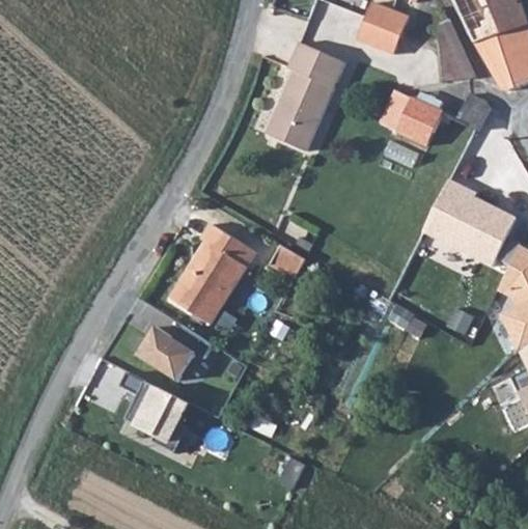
[(393,0),(393,1),(416,12),(418,0),(393,0)]
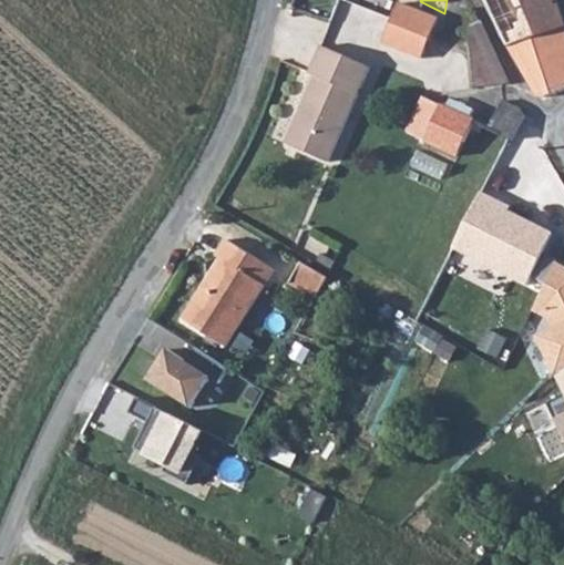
[(485,0),(508,44),(563,24),(555,0),(485,0)]
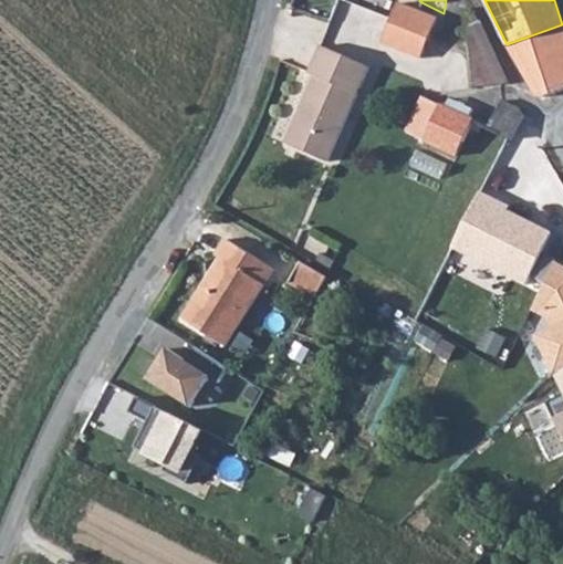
[(394,1),(378,40),(418,56),(435,16),(394,1)]
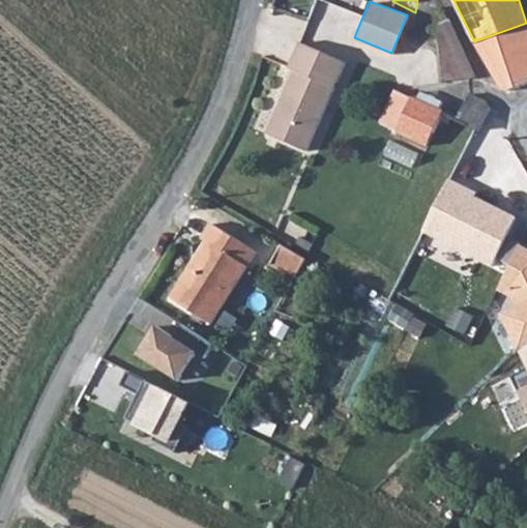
[(451,26),(447,17),(433,21),(442,80),(474,78),(451,26)]
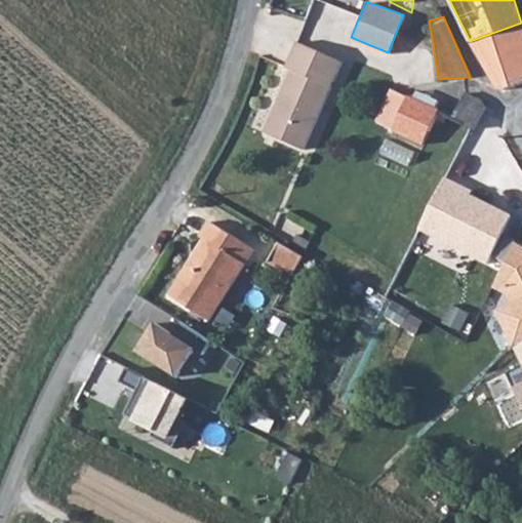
[(521,22),(521,23),(470,41),(494,83),(502,86),(521,78),(521,22)]
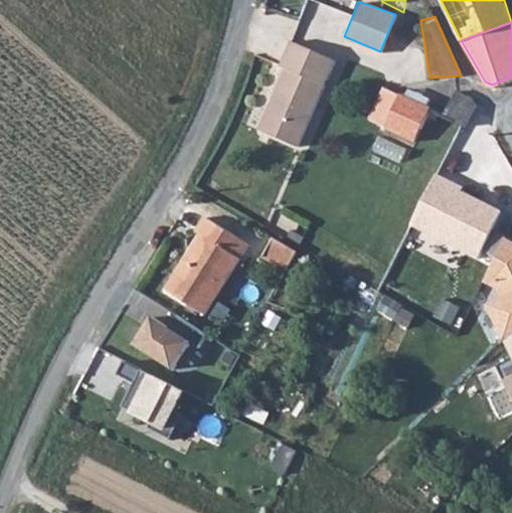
[(292,145),(332,59),(290,39),(278,64),(284,67),(256,129),(292,145)]
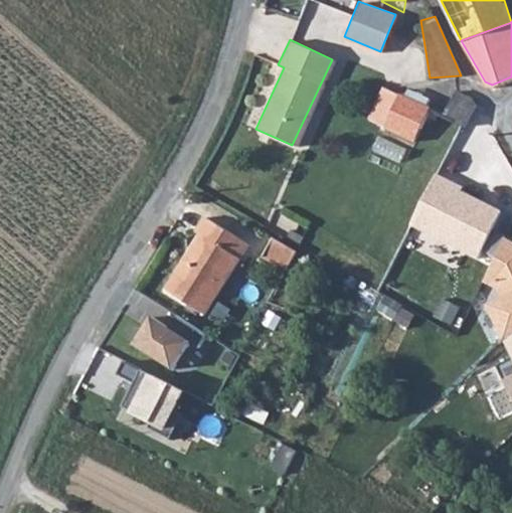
[(366,119),(381,126),(397,94),(381,87),(366,119)]
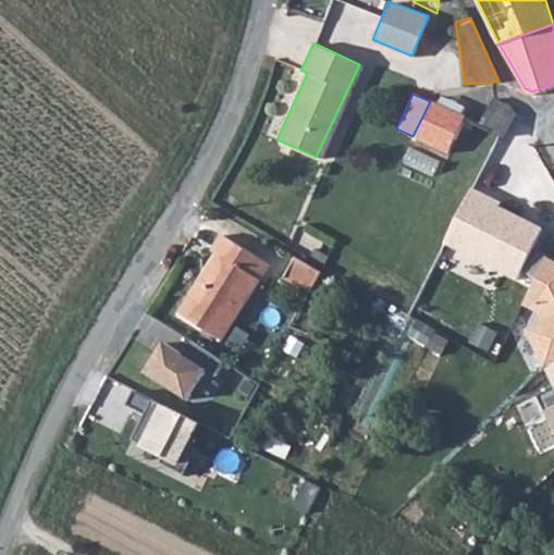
[(490,95),(475,120),(502,134),(514,112),(508,102),(490,95)]
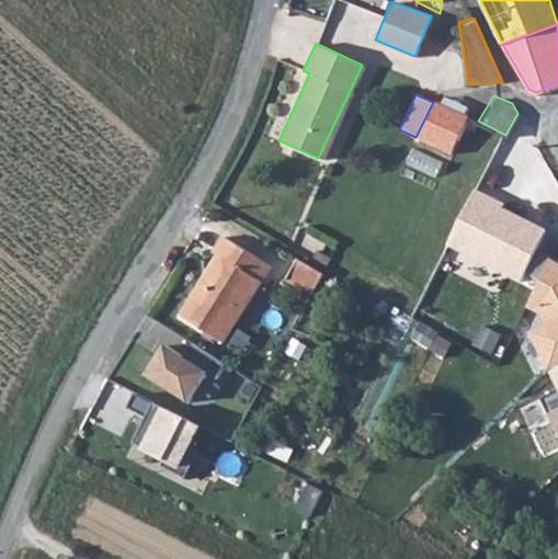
[(433,102),(416,137),(448,152),(465,117),(463,116),(466,109),(443,97),(439,105),(433,102)]
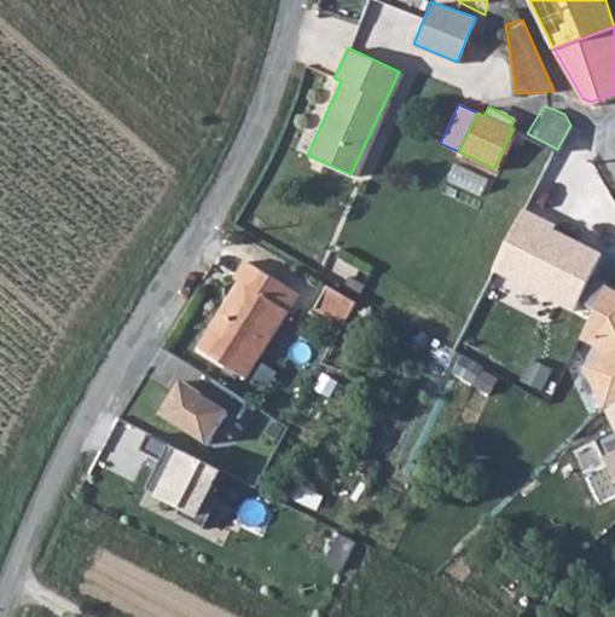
[(526,209),(493,269),(573,312),(603,257),(547,226),(549,221),(526,209)]
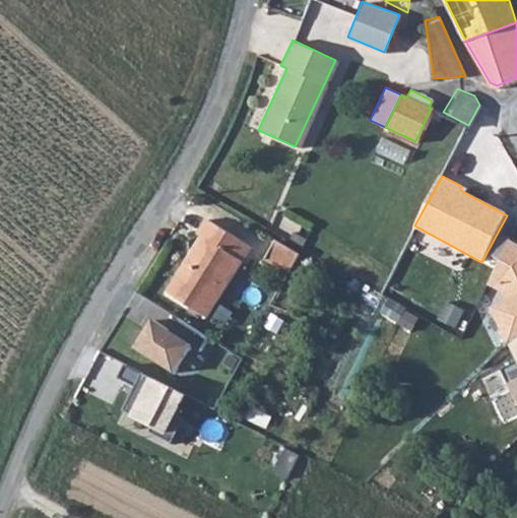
[(182,263),(164,295),(204,318),(246,246),(201,219),(191,237),(201,242),(187,266),(182,263)]
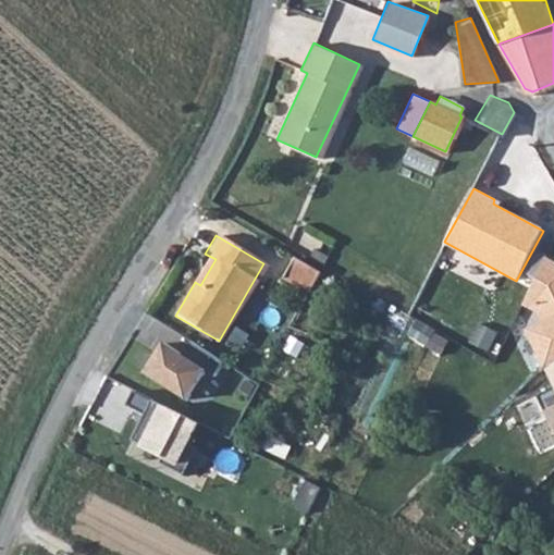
[(553,260),(542,255),(520,305),(533,310),(526,330),(546,368),(553,365),(553,260)]
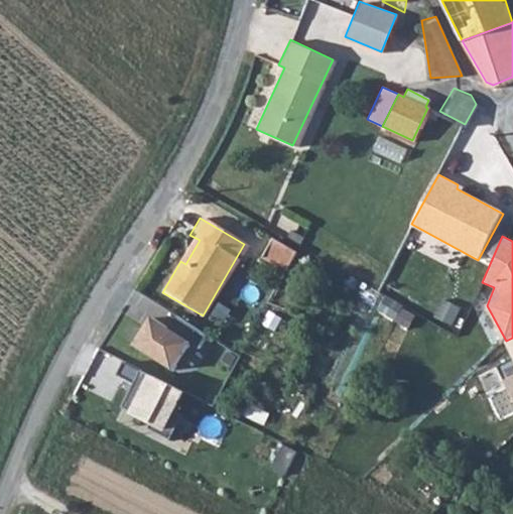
[(292,250),(268,237),(257,258),(281,270),(292,250)]
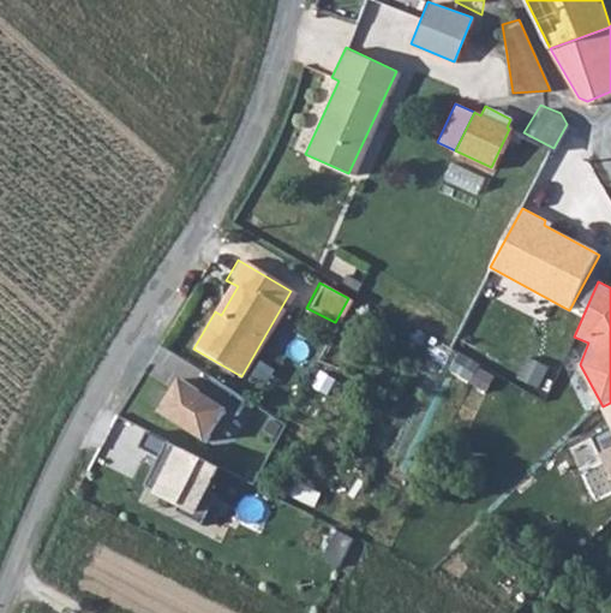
[(233,415),(190,381),(168,417),(214,446),(233,415)]
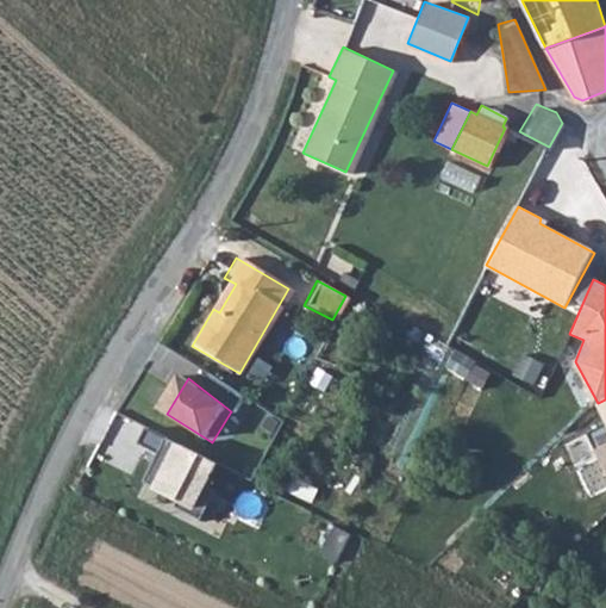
[(182,448),(160,494),(205,516),(227,470),(182,448)]
